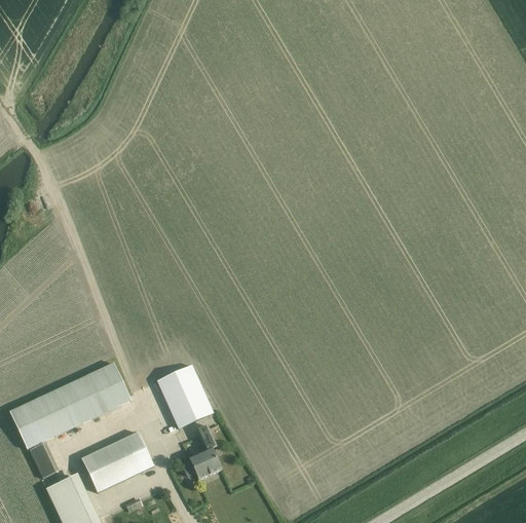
[(9,411),(27,449),(122,404),(132,400),(114,363),(9,411)]
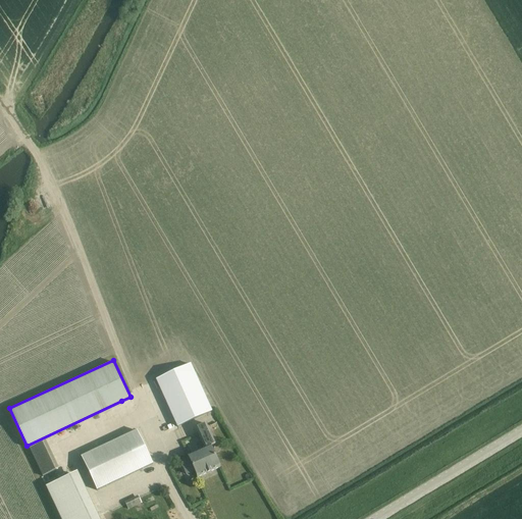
[(211,409),(190,362),(156,377),(177,424),(211,409)]
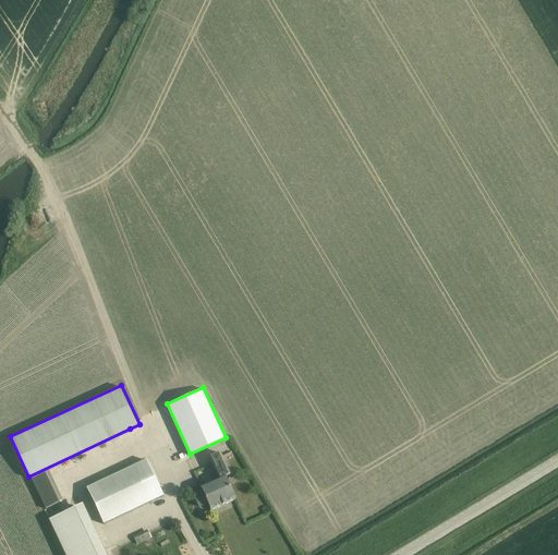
[(218,477),(199,484),(202,489),(194,492),(199,504),(207,501),(210,508),(235,497),(225,474),(230,472),(220,450),(208,456),(218,477)]
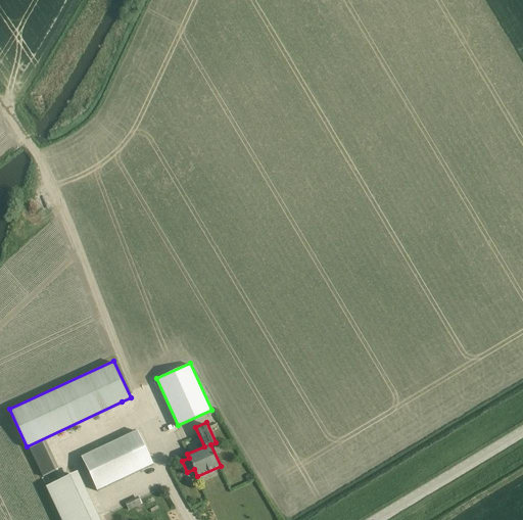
[(135,429),(82,454),(96,485),(149,461),(135,429)]
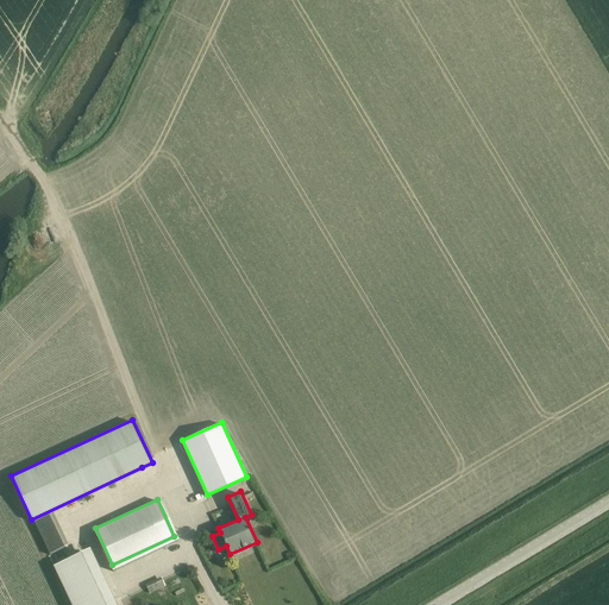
[(52,511),(36,518),(51,552),(68,543),(52,511)]
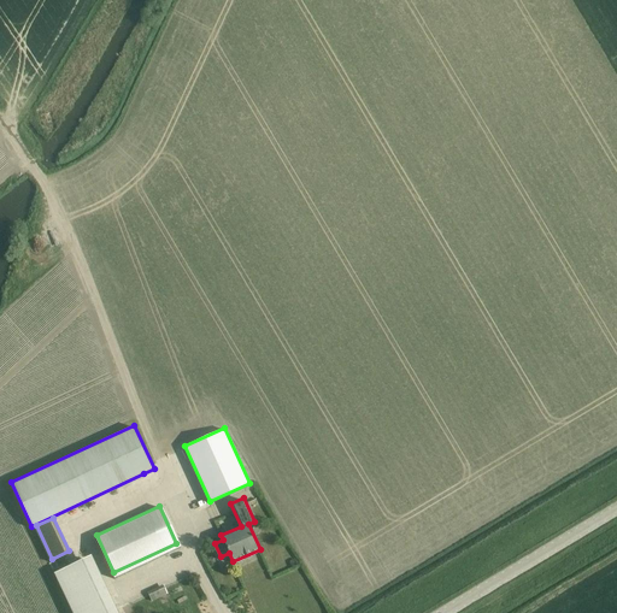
[(147,590),(152,600),(168,591),(163,583),(147,590)]
